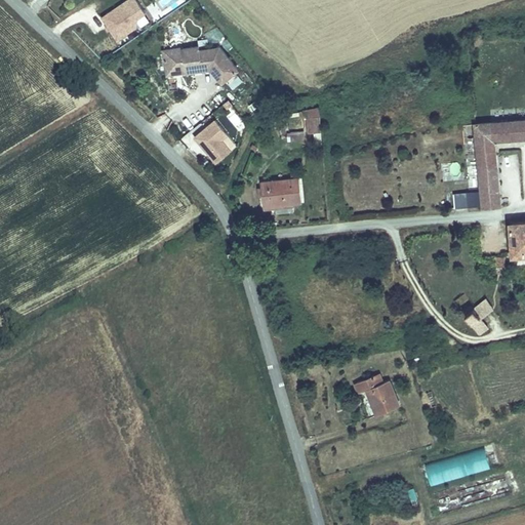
[(136,0),(126,0),(103,16),(118,39),(136,26),(139,16),(147,11),(136,0)]
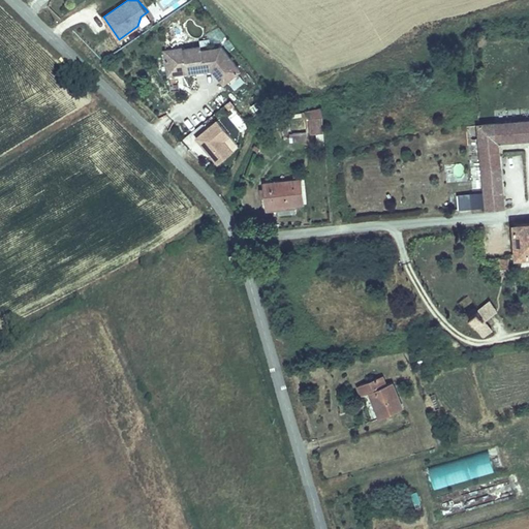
[(165,50),(168,71),(189,68),(190,73),(213,70),(226,85),(243,68),(224,48),(204,51),(203,48),(187,50),(187,48),(165,50)]
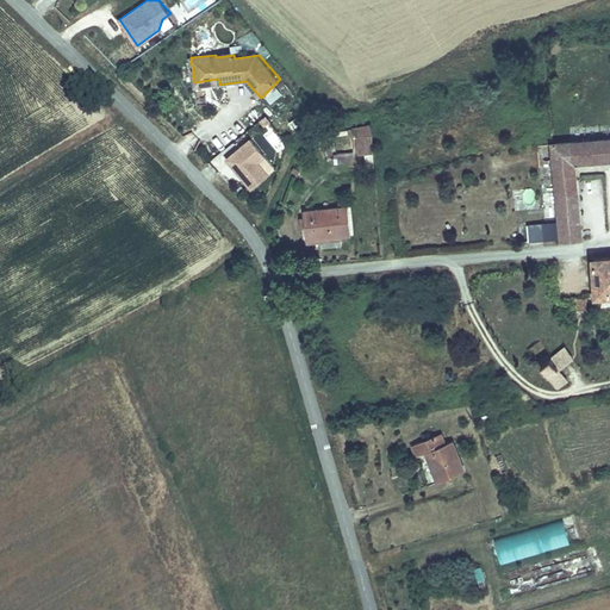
[(236,124),(228,128),(232,139),(242,135),(236,124)]
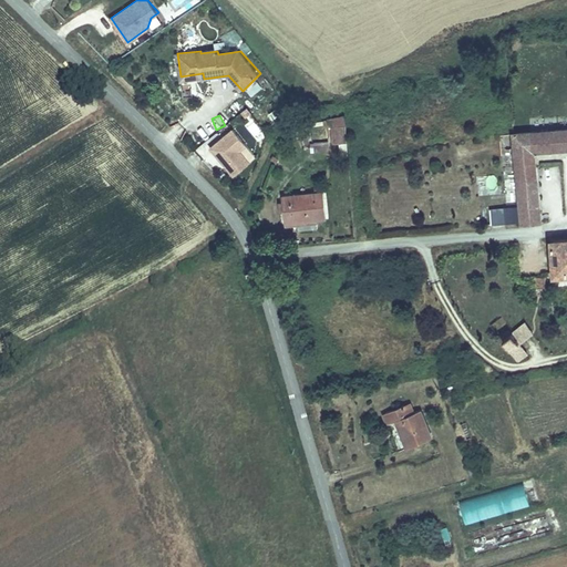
[(329,143),(348,140),(344,115),(308,121),(313,153),(330,150),(329,143)]
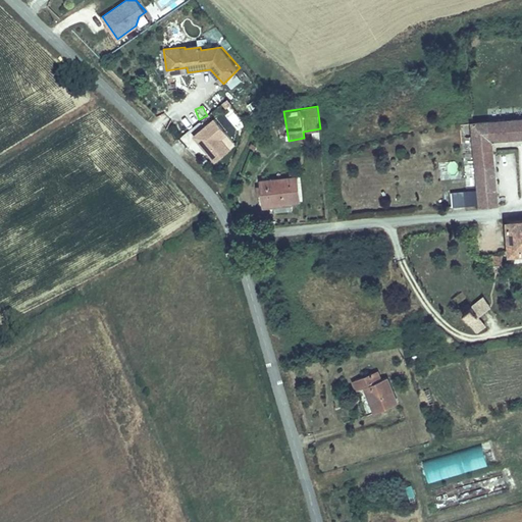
[(516,136),(514,117),(470,121),(471,133),(479,132),(486,203),(505,201),(499,150),(498,138),(516,136)]
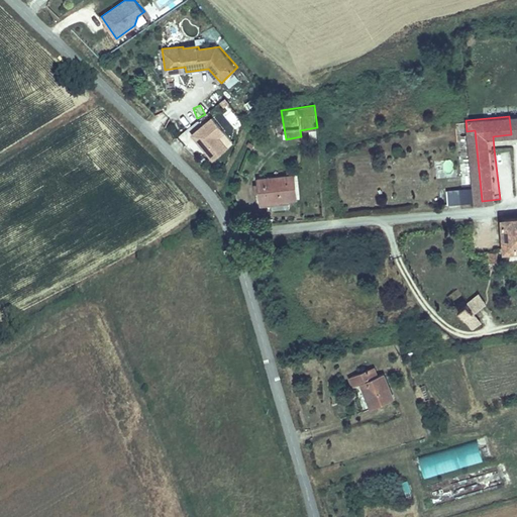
[(212,117),(193,133),(213,160),(229,147),(220,136),(225,132),(212,117)]
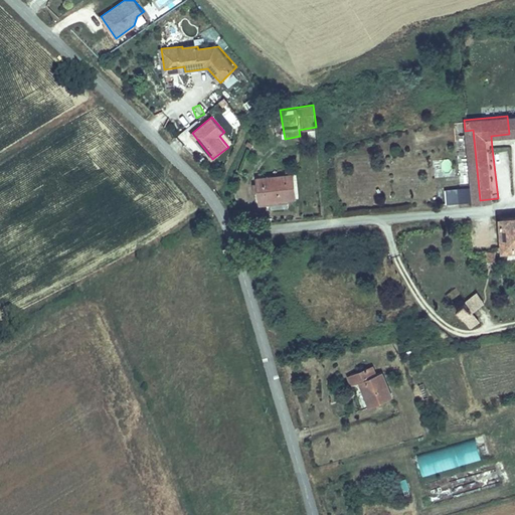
[(444,171),(452,170),(450,159),(442,160),(444,171)]
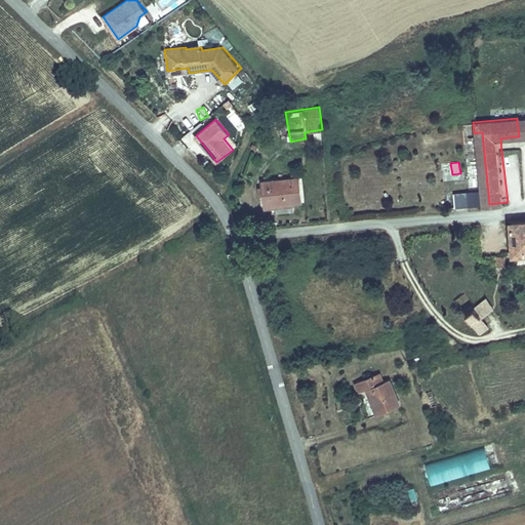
[(298,177),(261,180),(264,205),(300,202),(298,177)]
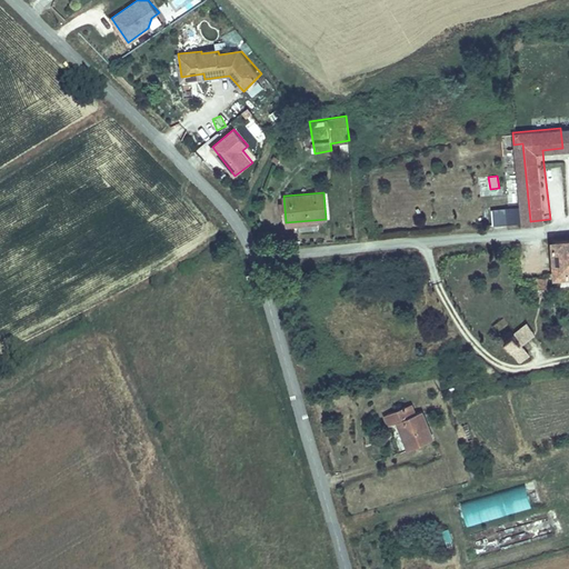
[(519,221),(517,205),(490,207),(491,223),(519,221)]
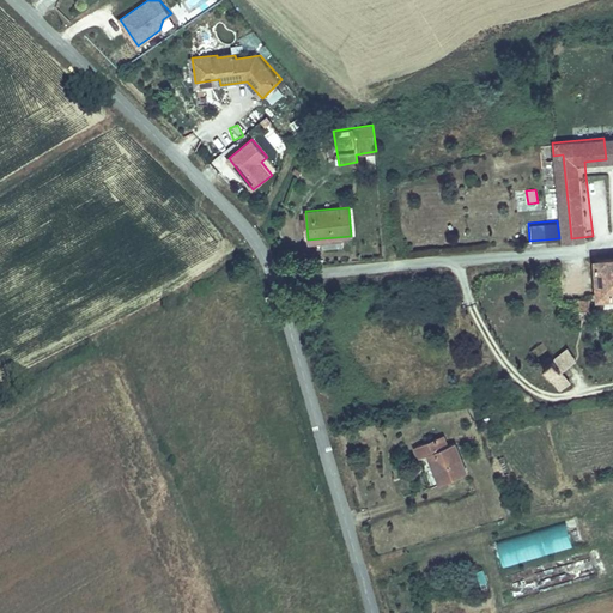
[(604,289),(612,287),(612,250),(600,253),(604,289)]
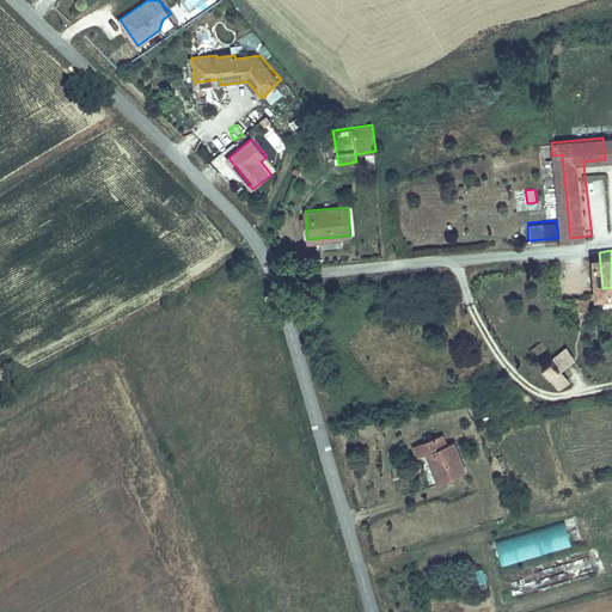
[(594,286),(582,287),(585,300),(597,299),(594,286)]
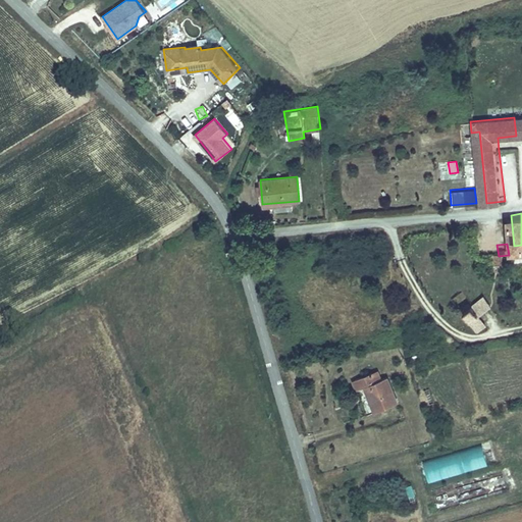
[(469,306),(475,317),(487,311),(482,300),(469,306)]
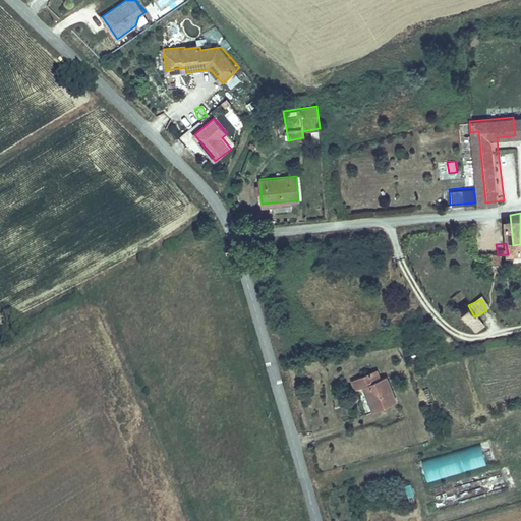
[(486,310),(474,316),(478,325),(490,317),(486,310)]
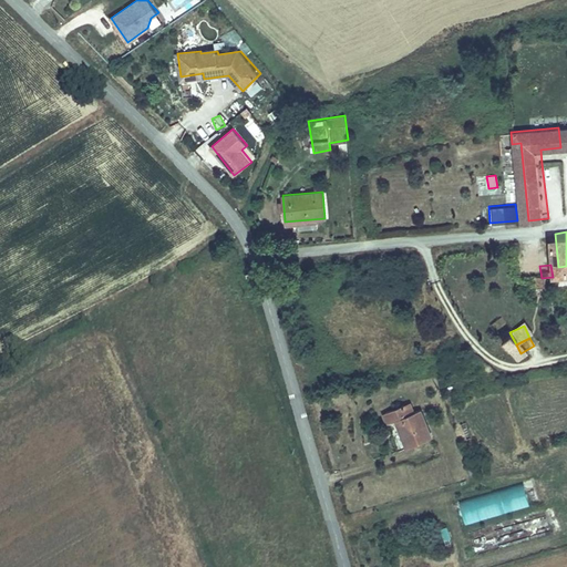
[(403,402),(383,411),(388,422),(395,419),(400,429),(404,426),(412,444),(431,435),(420,410),(409,414),(403,402)]
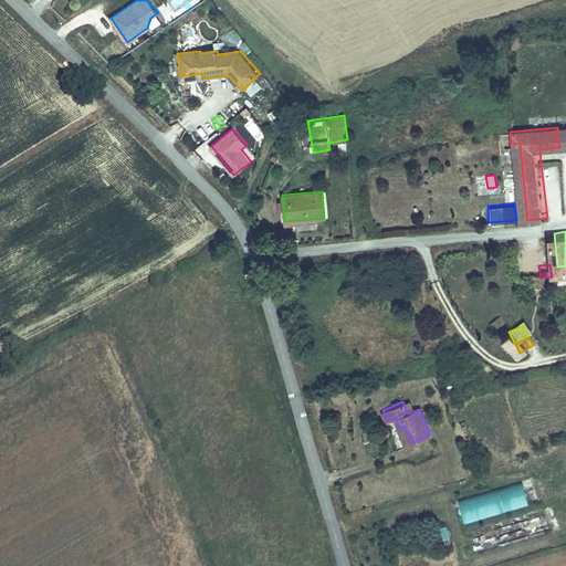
[(462,522),(528,505),(522,481),(457,498),(462,522)]
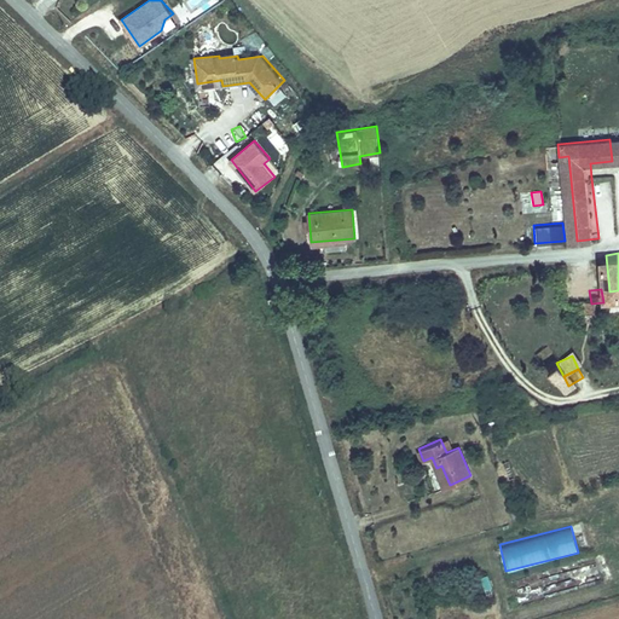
[(508,573),(510,579),(524,576),(521,568),(508,573)]
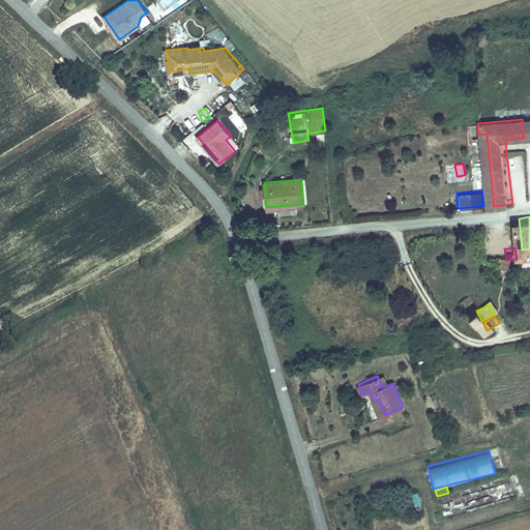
[(417,492),(410,494),(414,505),(421,502),(417,492)]
